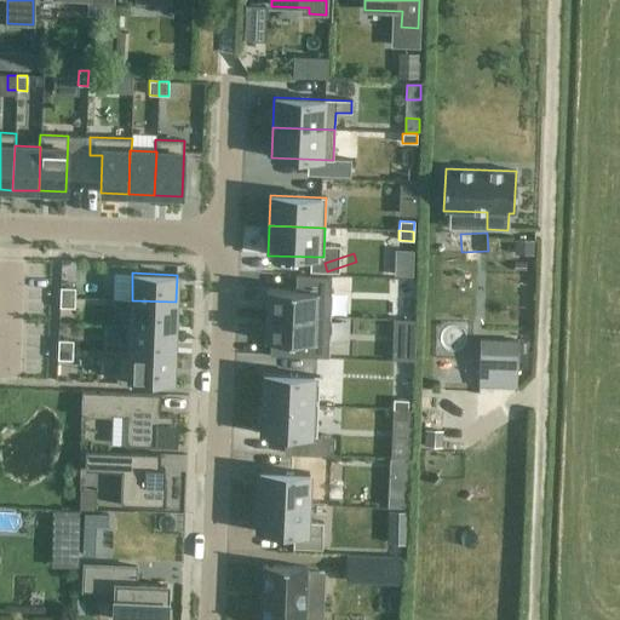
[(267,288),(265,314),(328,317),(329,276),(310,275),(310,291),(267,288)]
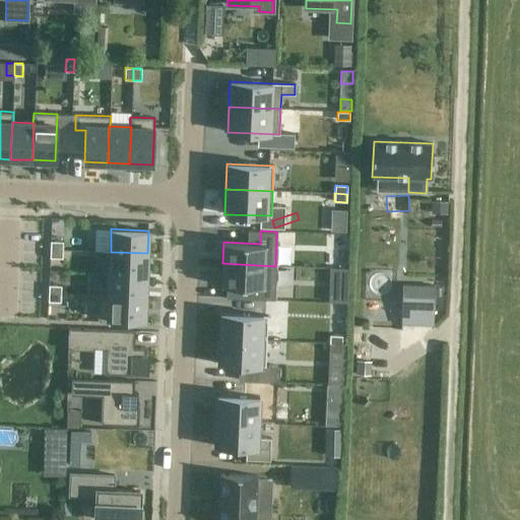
[(51,242),(50,250),(62,250),(63,242),(51,242)]
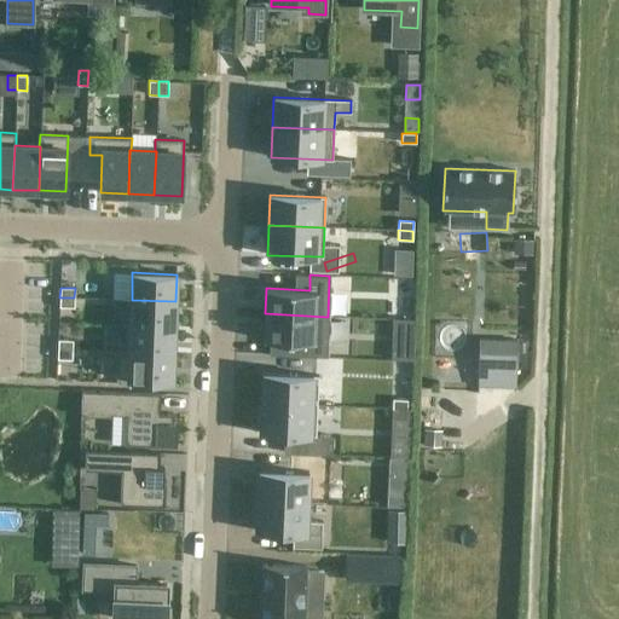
[(74,307),(74,298),(59,298),(59,307),(74,307)]
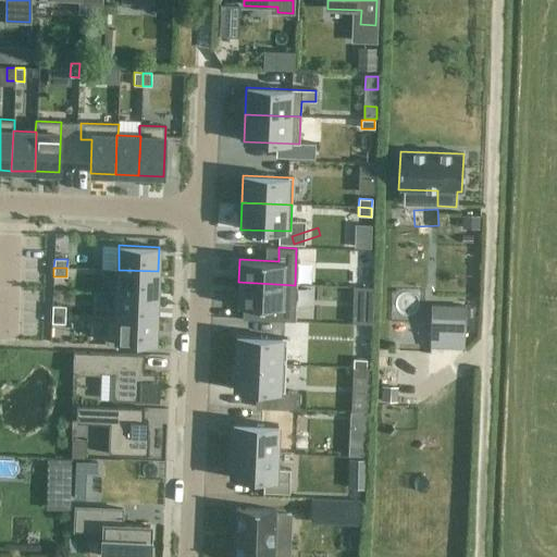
[(118,293),(118,294),(157,295),(158,271),(119,270),(118,293)]
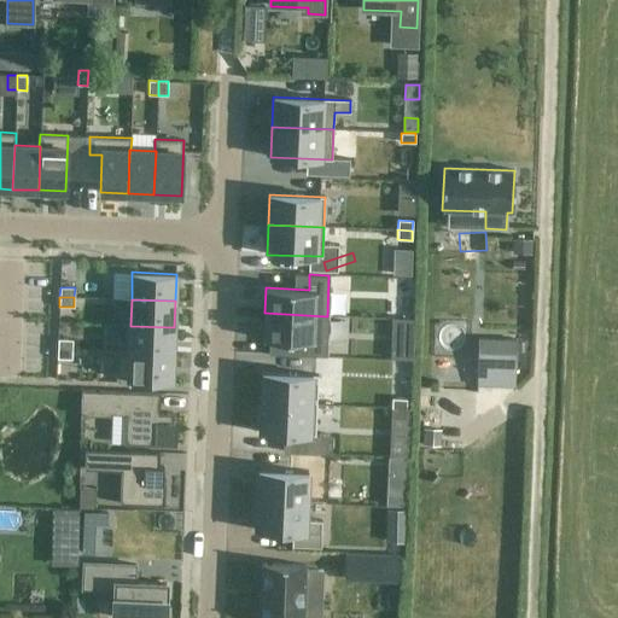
[(264,313),(263,339),(278,339),(278,354),(326,356),(327,316),(264,313)]
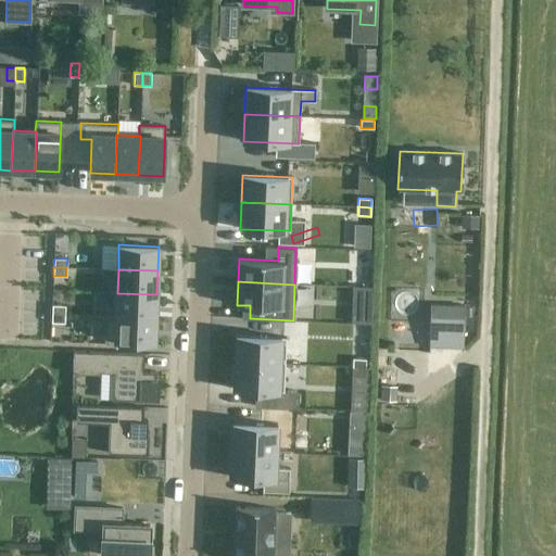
[(112,291),(111,315),(111,316),(155,318),(156,294),(117,293),(117,292),(112,291)]
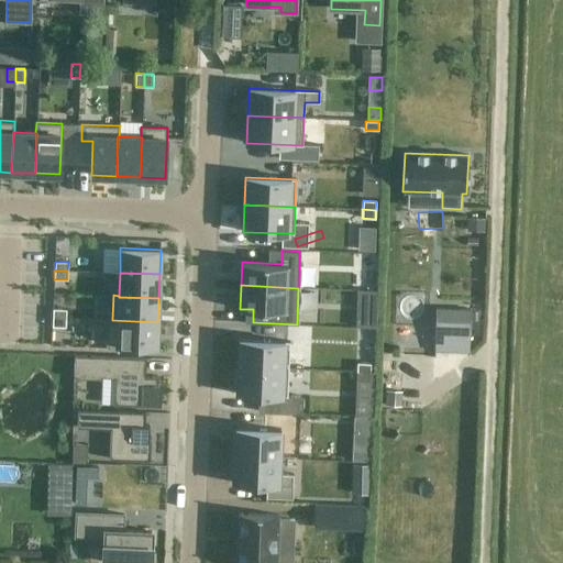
[(53,309),(53,318),(66,318),(66,309),(53,309)]
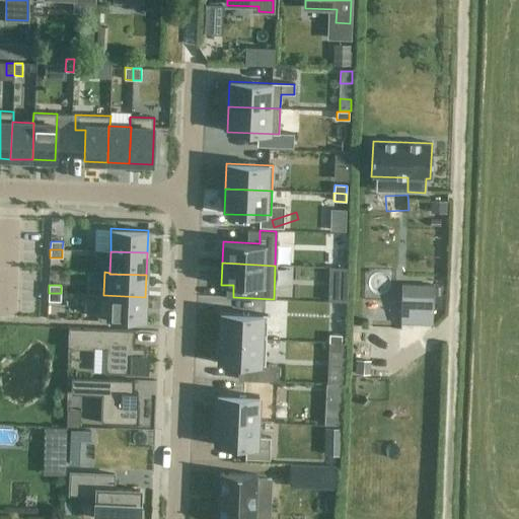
[(402,285),(401,322),(432,324),(433,286),(402,285)]
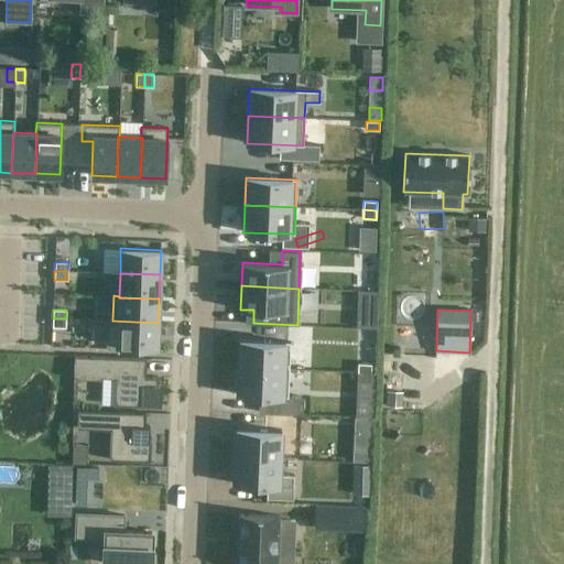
[(359,317),(358,327),(376,327),(377,318),(359,317)]
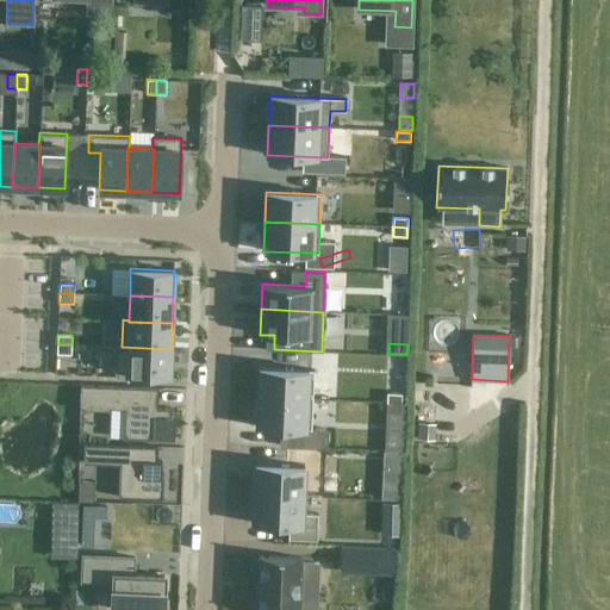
[(72,344),(57,344),(56,354),(70,354),(72,344)]
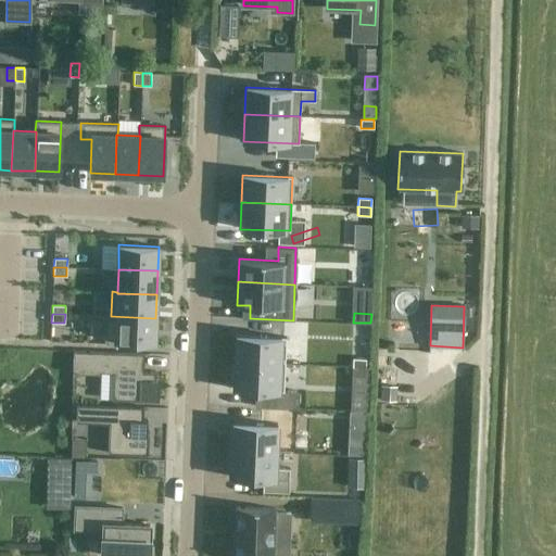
[(111,316),(111,315),(105,315),(104,340),(154,342),(155,318),(111,316)]
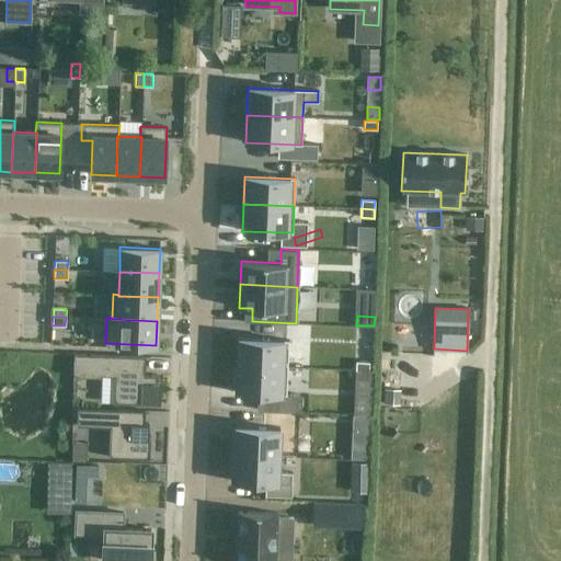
[(237,366),(287,368),(288,341),(238,339),(237,366)]
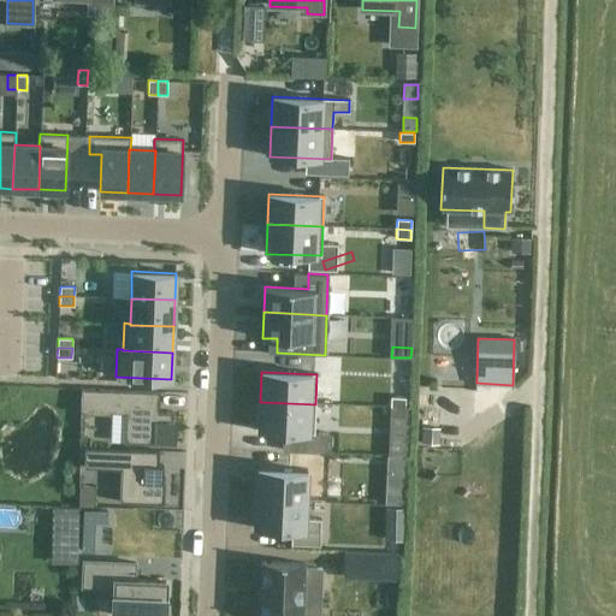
[(495,386),(454,389),(455,413),(496,410),(495,386)]
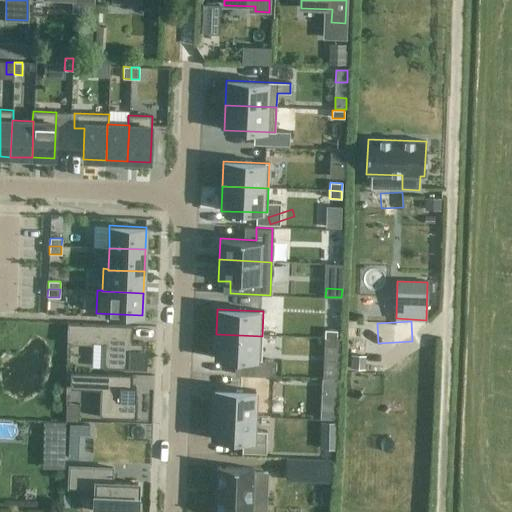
[(92,343),(104,343),(103,368),(143,369),(143,366),(144,366),(144,351),(144,342),(132,342),(133,326),(67,323),(66,344),(92,345),(92,343)]
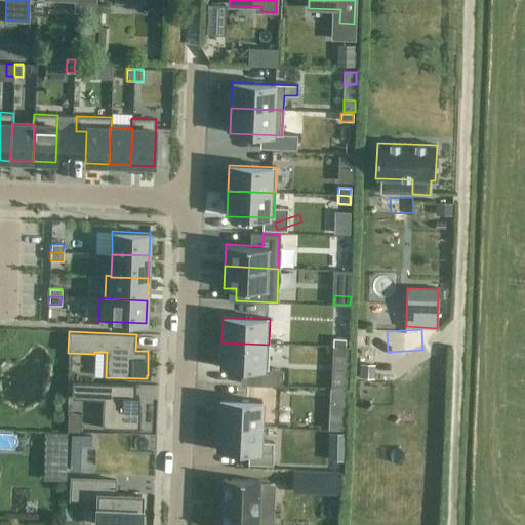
[(345,348),(346,339),(333,338),(332,347),(345,348)]
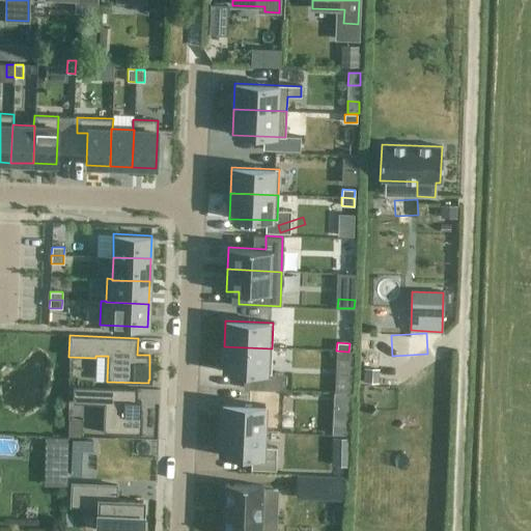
[(223,372),(252,373),(251,389),(285,390),(285,374),(271,373),(272,348),(224,346),(223,372)]
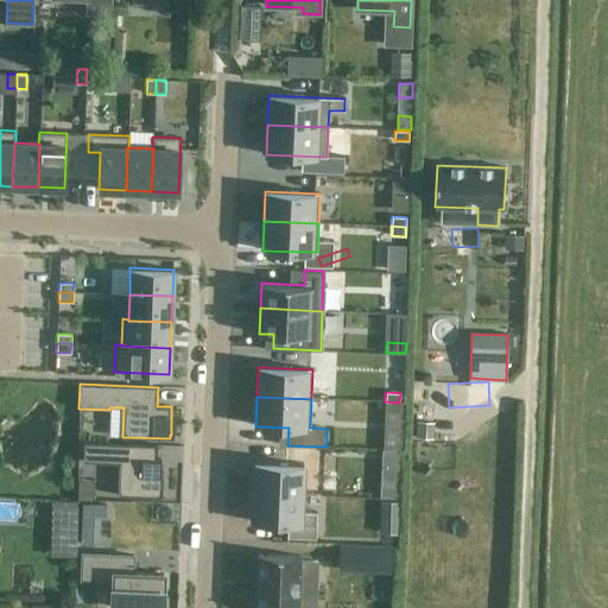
[(385,401),(385,411),(399,412),(399,403),(385,401)]
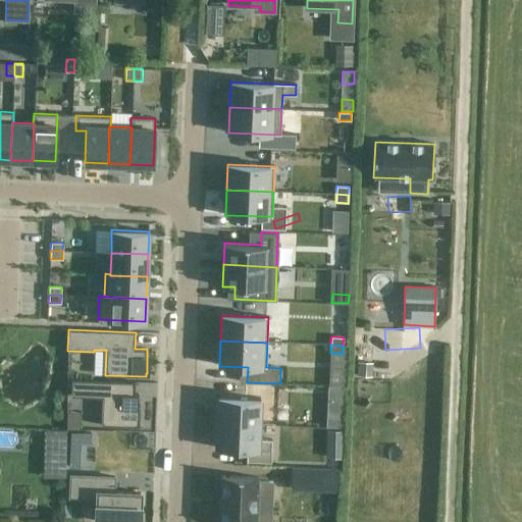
[(71,397),(102,398),(101,425),(139,427),(140,403),(138,403),(138,395),(135,395),(135,382),(71,379),(71,397)]
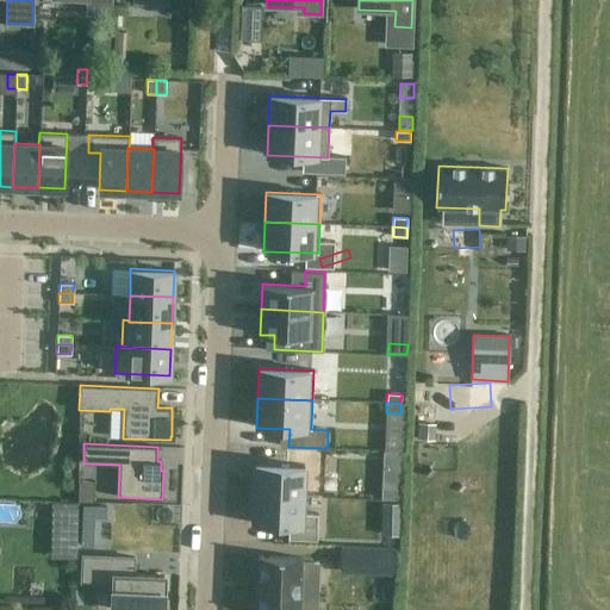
[(304,466),(255,464),(254,493),(303,496),(304,466)]
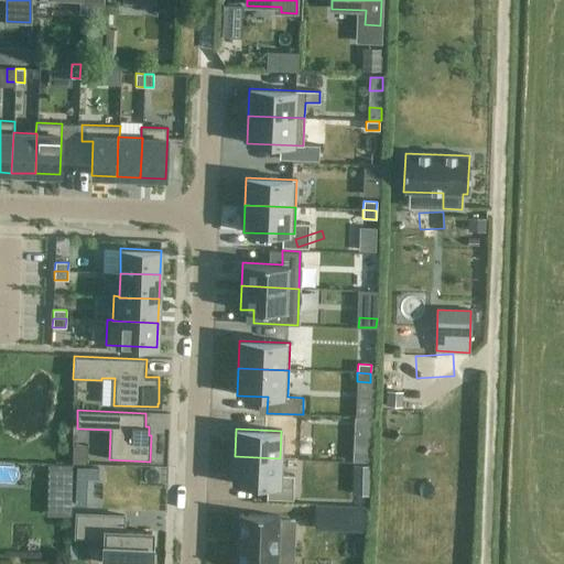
[(355,452),(355,462),(368,462),(368,453),(355,452)]
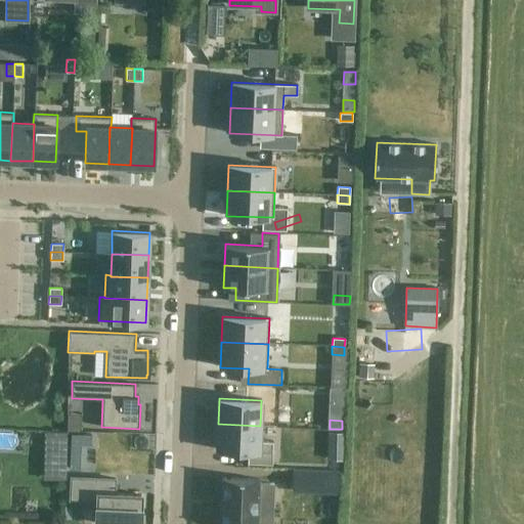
[(259,441),(260,426),(218,424),(217,449),(248,451),(248,463),(272,464),(273,441),(259,441)]
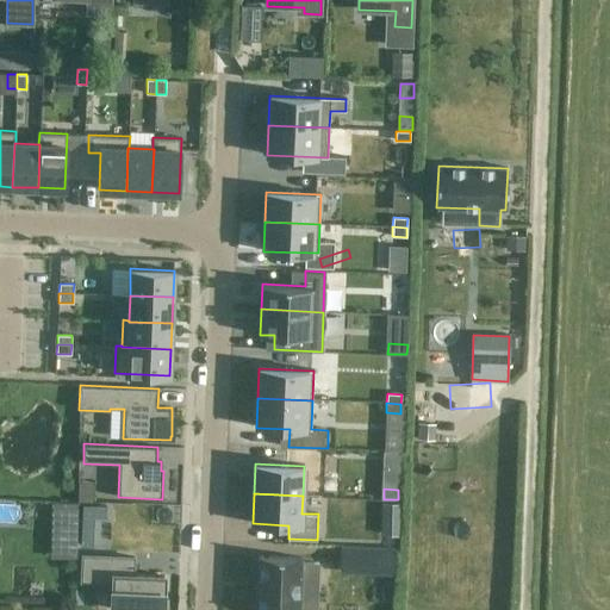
[(54,503),(54,521),(78,522),(78,503),(54,503)]
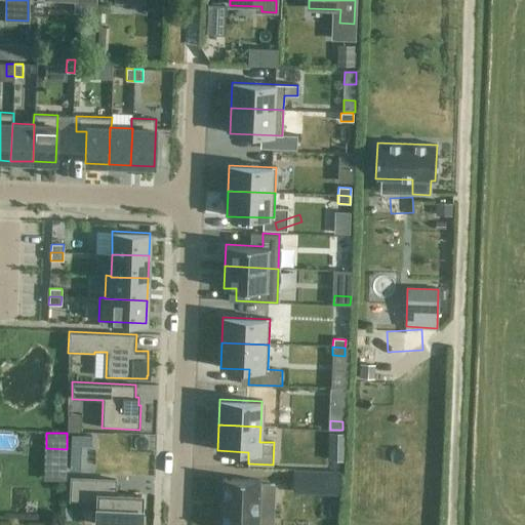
[(311,487),(312,472),(294,471),(293,486),(311,487)]
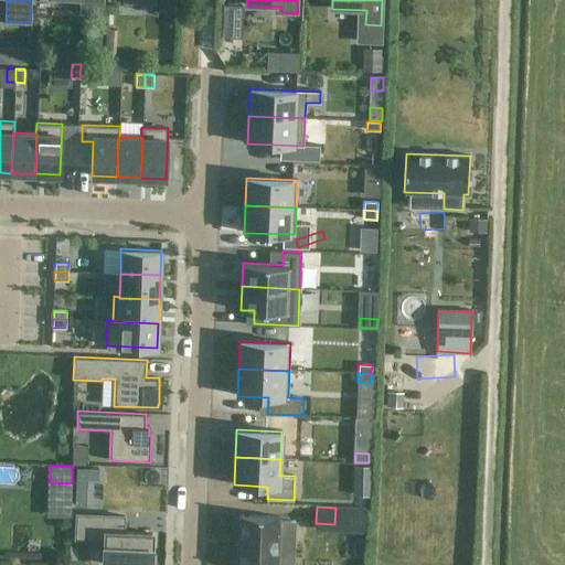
[(280,521),(280,516),(241,515),(238,564),(278,564),(279,546),(295,547),(296,522),(280,521)]
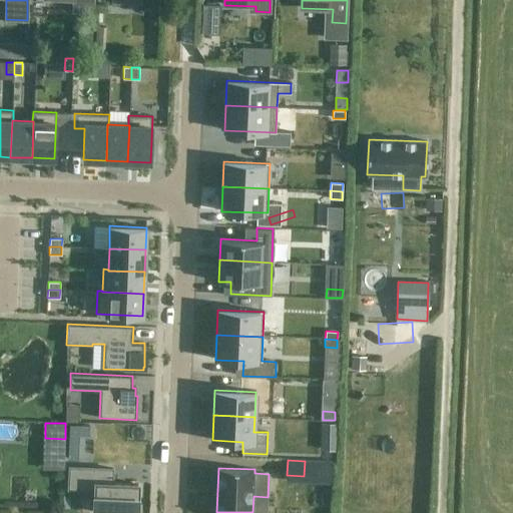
[(94,494),(93,512),(136,512),(137,501),(137,488),(111,487),(112,473),(69,471),(68,493),(94,494)]
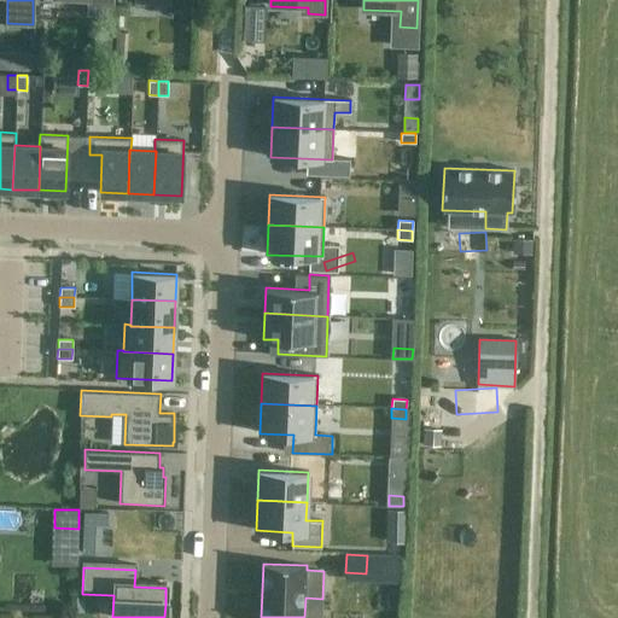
[(384,584),(383,605),(396,605),(397,586),(384,584)]
